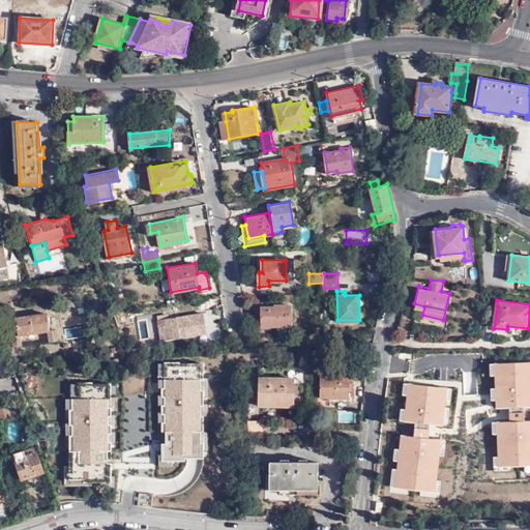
[(292,303),(275,303),(275,306),(262,306),(262,326),(292,326),(292,303)]
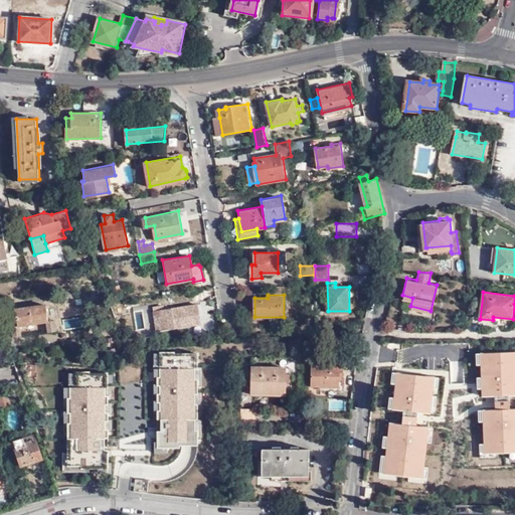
[(402,295),(400,304),(410,306),(412,298),(402,295)]
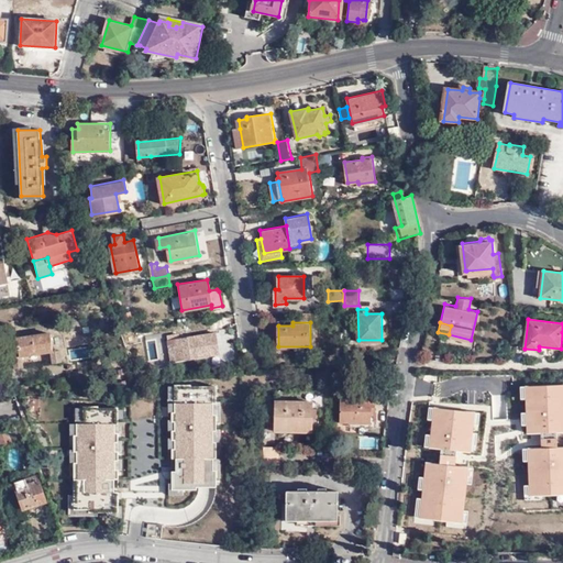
[(80,330),(83,342),(89,341),(90,348),(95,346),(92,328),(80,330)]
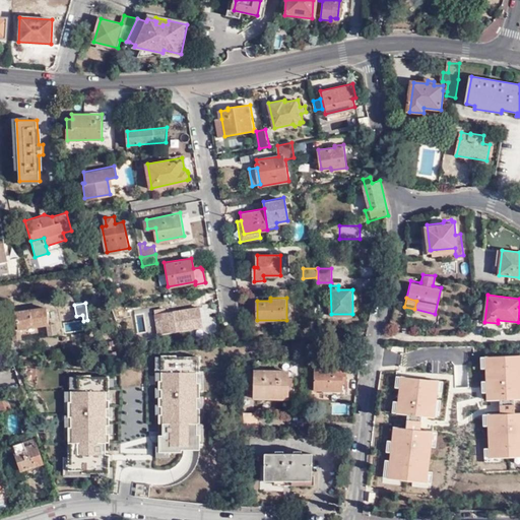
[(204,324),(202,313),(197,314),(196,306),(165,313),(165,316),(157,317),(160,333),(204,324)]
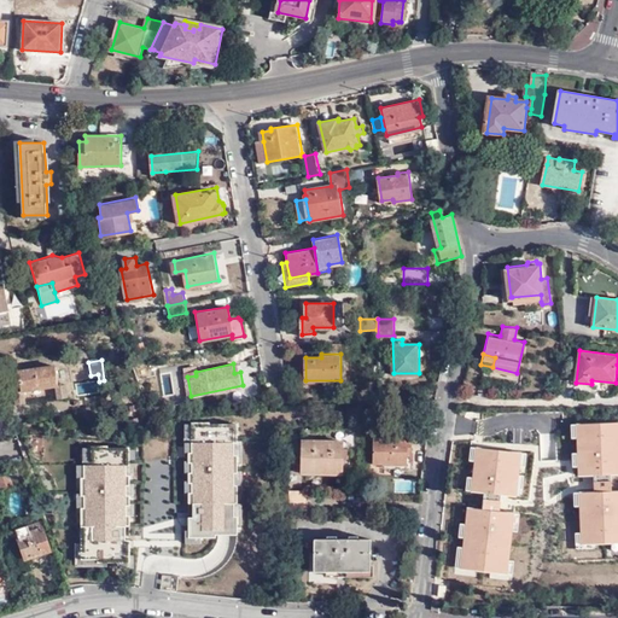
[(16,391),(17,403),(27,402),(25,390),(56,385),(58,397),(69,395),(66,383),(59,384),(57,365),(19,371),(21,384),(18,384),(17,386),(17,390),(16,391)]
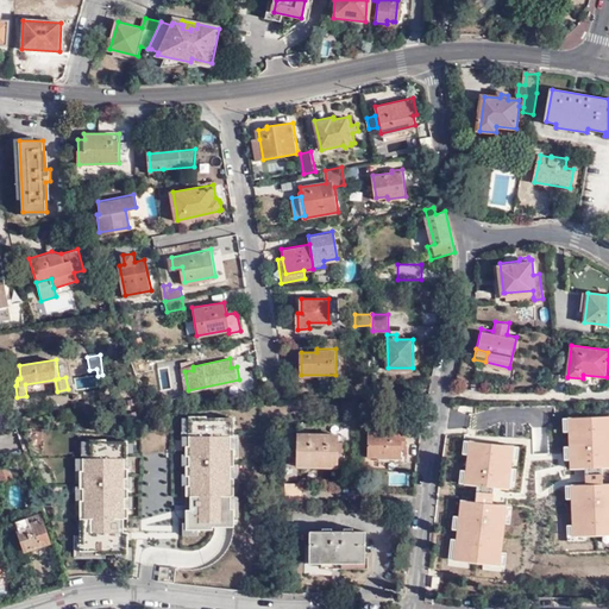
[(138,418),(137,410),(125,414),(127,421),(138,418)]
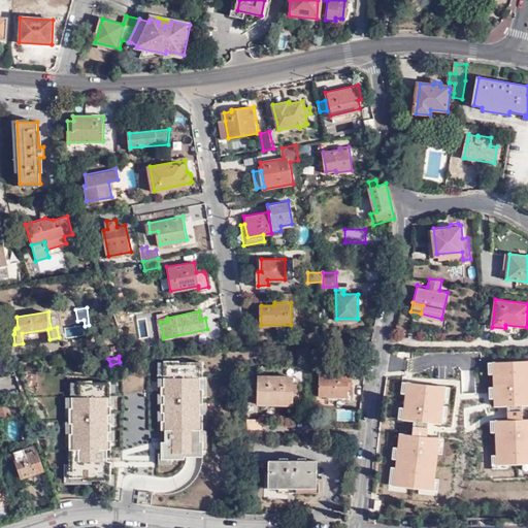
[(527,360),(495,362),(495,374),(496,387),(496,398),(496,406),(508,405),(508,413),(509,420),(497,421),(497,432),(498,455),(498,465),(527,463),(527,419),(524,420),(523,405),(527,404),(527,360)]
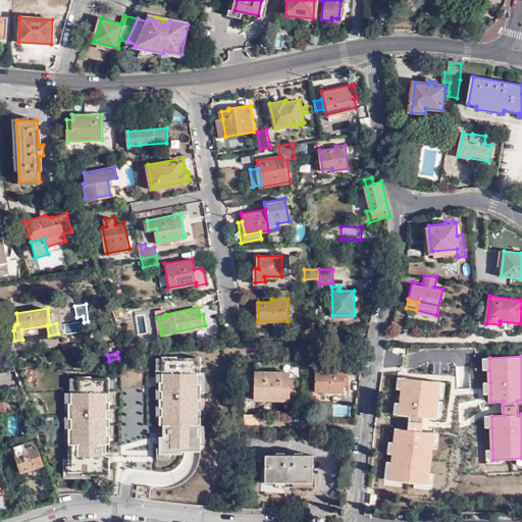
[(160,449),(160,454),(170,455),(183,455),(183,452),(201,452),(201,444),(201,436),(198,436),(198,425),(201,425),(201,418),(201,410),(198,410),(198,400),(201,400),(201,398),(201,393),(201,384),(198,384),(198,374),(201,374),(201,372),(201,359),(177,359),(177,358),(162,358),(162,359),(162,382),(159,382),(159,383),(159,389),(159,392),(162,392),(162,400),(159,400),(159,401),(159,407),(159,408),(162,408),(162,417),(159,417),(159,425),(163,425),(163,432),(163,437),(159,437),(160,444),(160,449)]
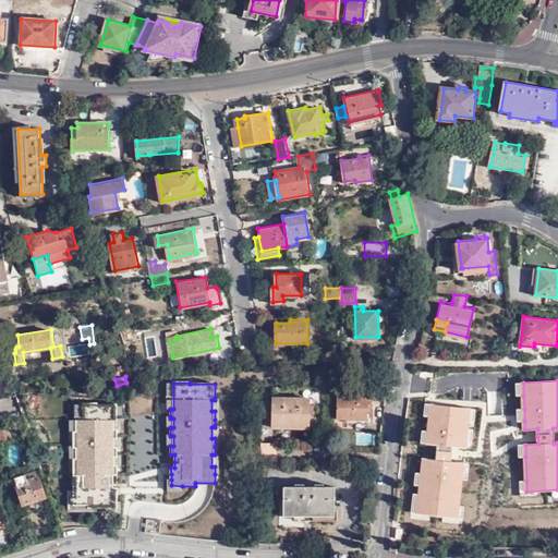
[(373,411),(373,396),(338,396),(338,419),(368,419),(368,411),(373,411)]
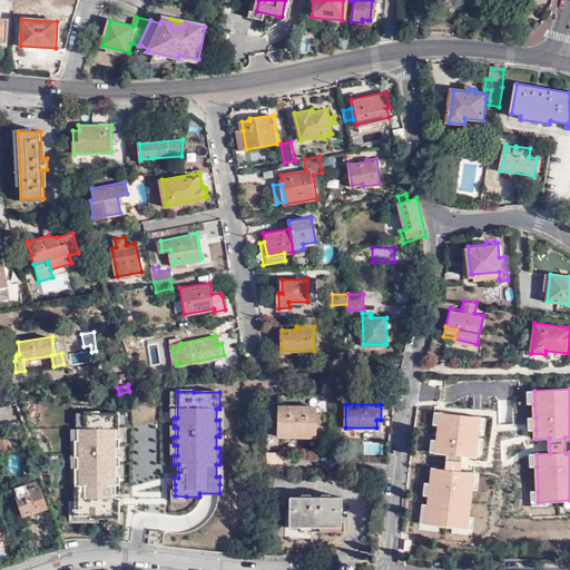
[(316,408),(278,408),(278,433),(315,434),(316,408)]
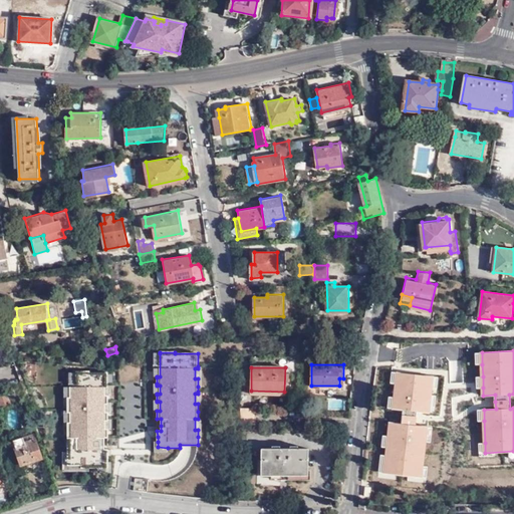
[(90,371),(76,371),(76,372),(76,388),(70,388),(70,398),(68,398),(67,406),(67,411),(67,413),(70,413),(70,423),(67,423),(67,431),(68,452),(68,466),(81,466),(81,468),(89,468),(97,468),(108,468),(108,462),(108,456),(108,450),(104,450),(104,444),(104,438),(108,438),(108,430),(108,429),(105,429),(105,421),(108,421),(108,419),(108,413),(105,413),(105,405),(108,404),(108,402),(108,396),(105,396),(105,388),(108,388),(108,386),(108,372),(90,372),(90,371)]
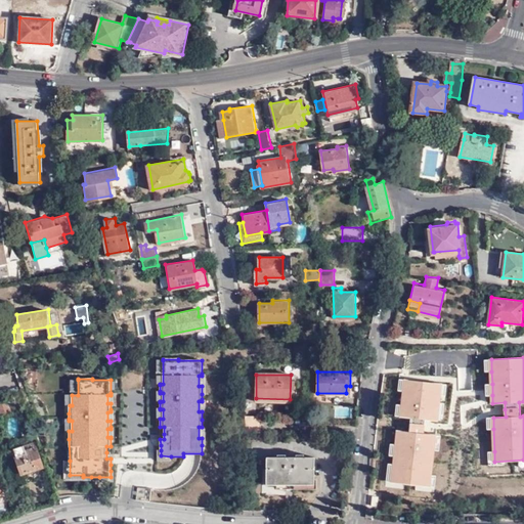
[(444,384),(405,380),(404,391),(402,404),(401,417),(412,418),(411,432),(399,431),(397,444),(396,456),(395,464),(392,482),(431,486),(432,475),(435,450),(437,435),(425,434),(426,427),(427,420),(439,422),(444,384)]
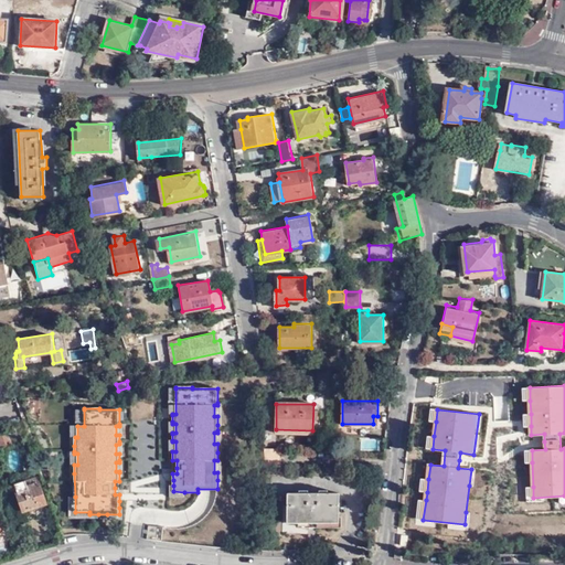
[(473,455),(479,455),(484,415),(479,414),(473,455)]
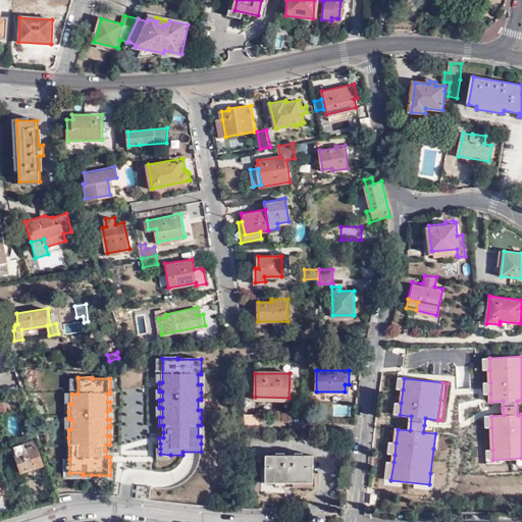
[(13,409),(8,397),(0,399),(0,408),(2,413),(13,409)]
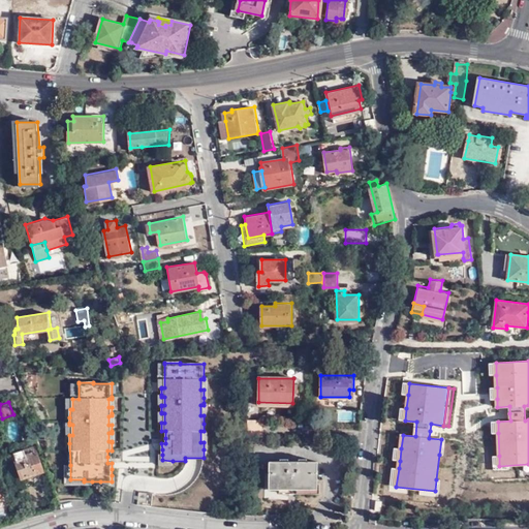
[(354,422),(354,410),(338,410),(338,422),(354,422)]
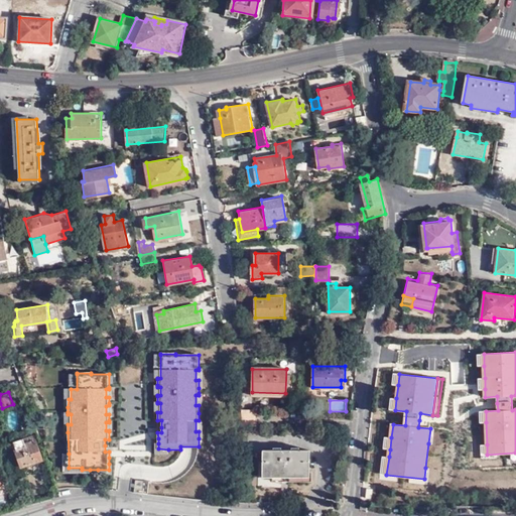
[(242,418),(258,418),(258,410),(242,410),(242,418)]
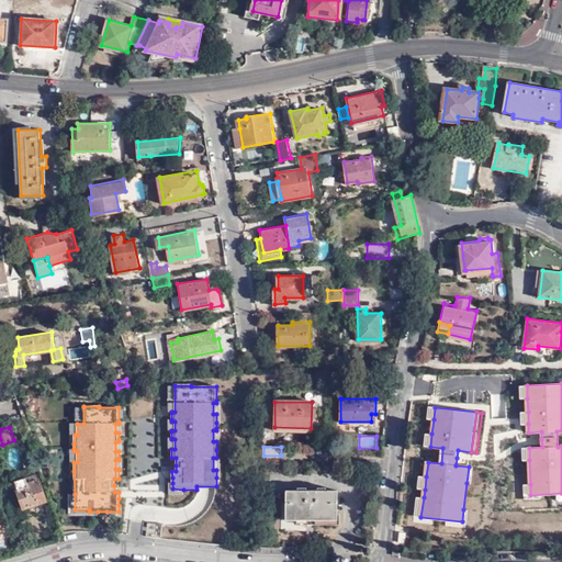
[(47,501),(38,473),(15,481),(24,508),(47,501)]
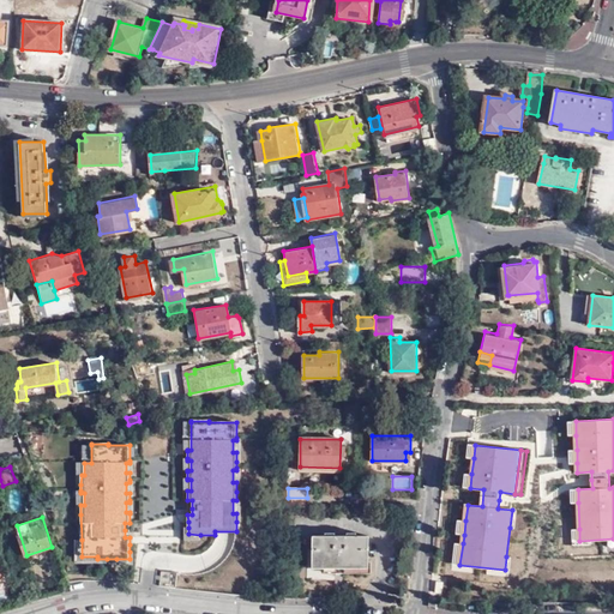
[(200,541),(200,535),(188,534),(188,528),(185,528),(185,541),(200,541)]
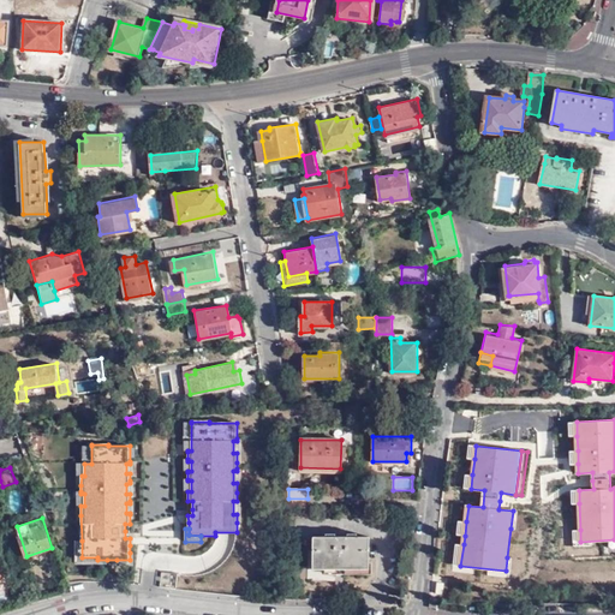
[(315,566),(326,567),(369,567),(370,560),(370,536),(342,536),(315,536),(315,566)]
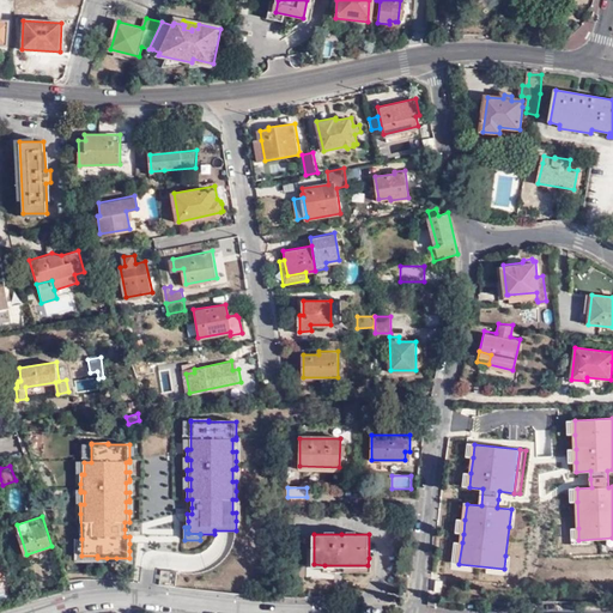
[(76,563),(107,563),(107,558),(97,558),(97,556),(82,556),(82,539),(76,539),(76,563)]
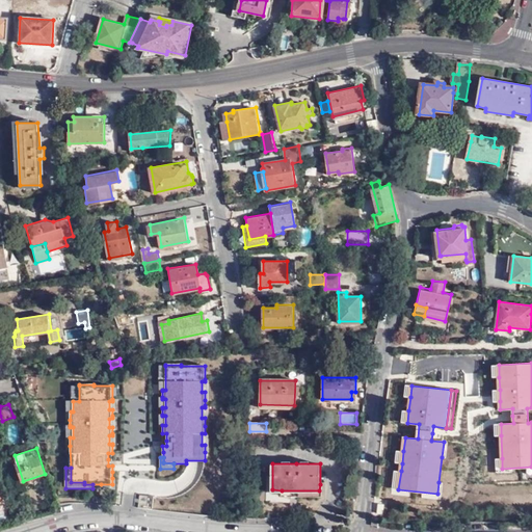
[(112,484),(101,484),(101,489),(115,489),(115,478),(112,478),(112,484)]
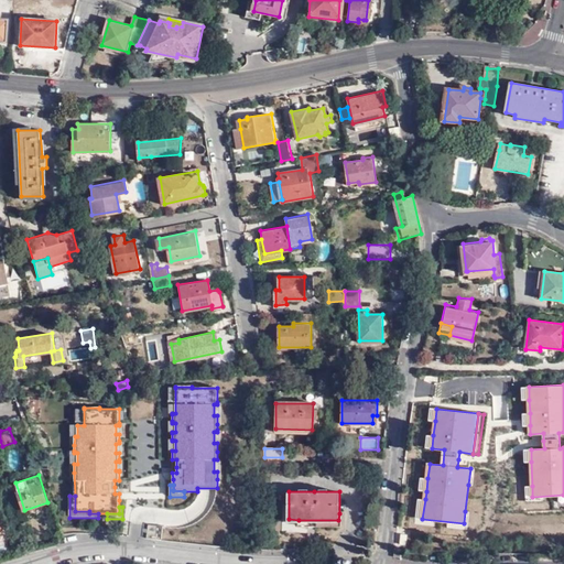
[(338,520),(299,520),(299,525),(343,525),(343,513),(339,513),(338,520)]
